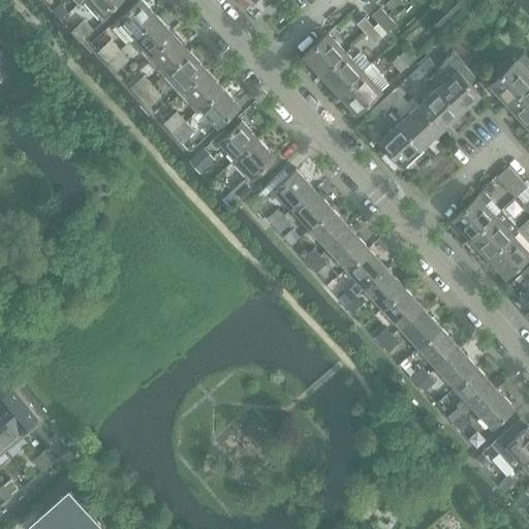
[(79,4),(82,0),(99,19),(104,13),(119,0),(80,0),(78,3),(79,4)]
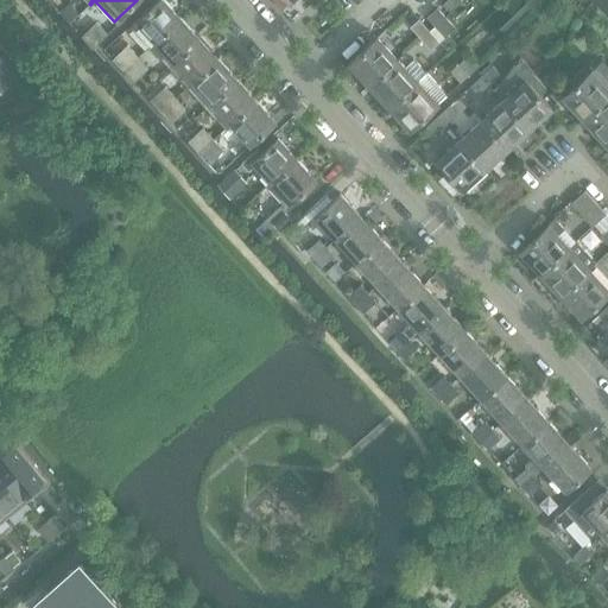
[(137,0),(120,16),(114,21),(119,26),(145,0),(144,0),(137,0)]
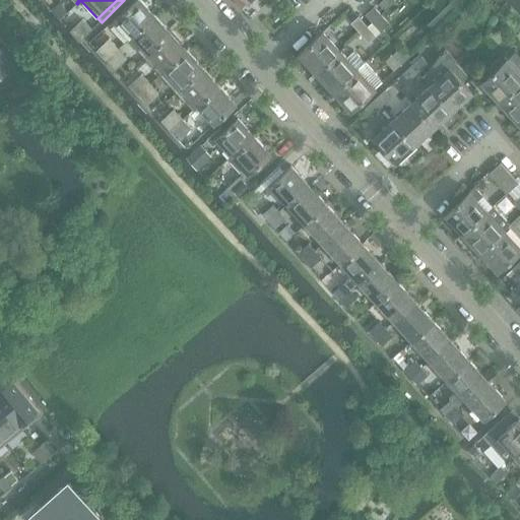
[(133,35),(154,15),(139,0),(134,0),(112,21),(128,40),(133,35)]
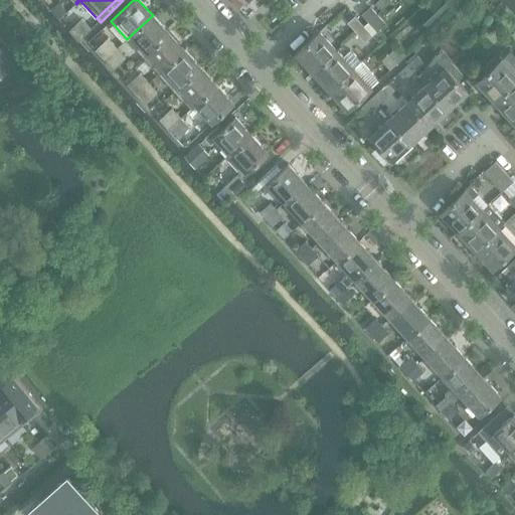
[(391,0),(379,0),(376,3),(381,9),(392,0),(391,0)]
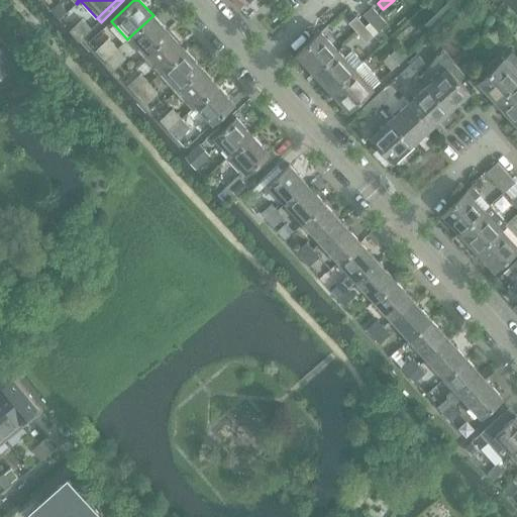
[(60,2),(50,11),(58,19),(68,10),(60,2)]
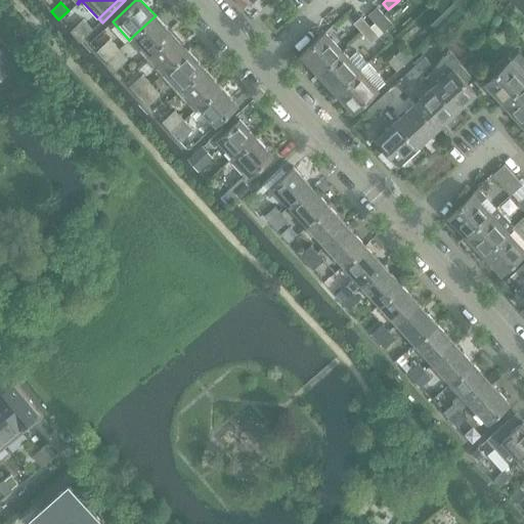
[(472,7),(466,13),(471,19),(478,13),(472,7)]
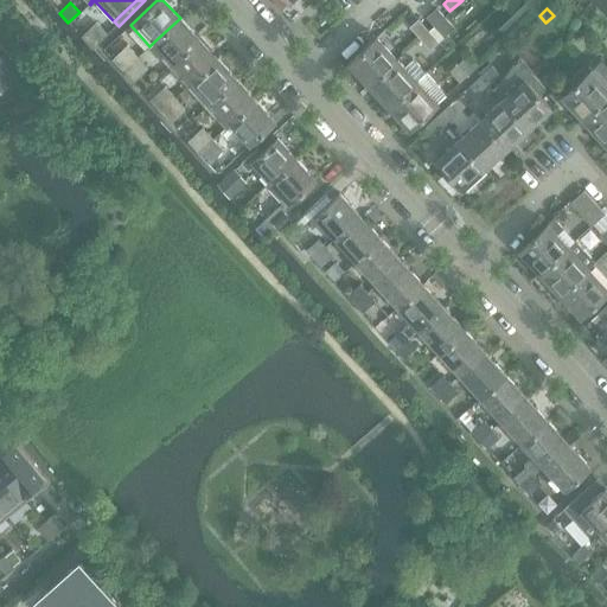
[(439,10),(428,19),(446,39),(457,30),(439,10)]
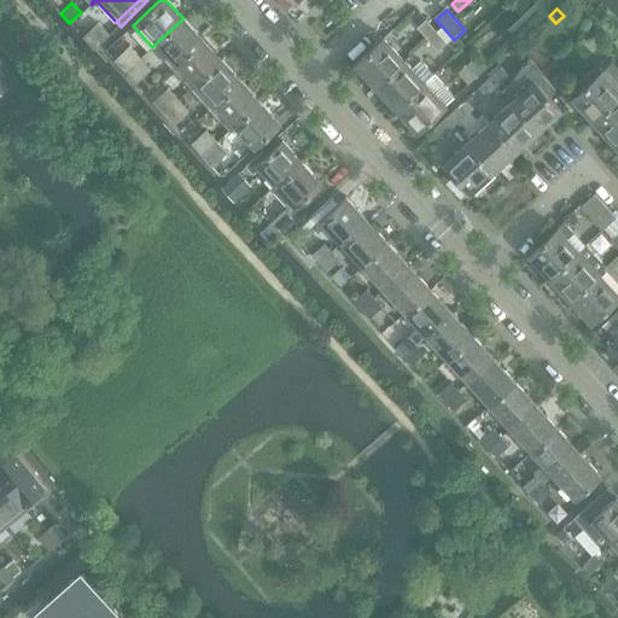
[(172,68),(178,63),(203,39),(184,18),(158,41),(169,53),(163,59),(172,68)]
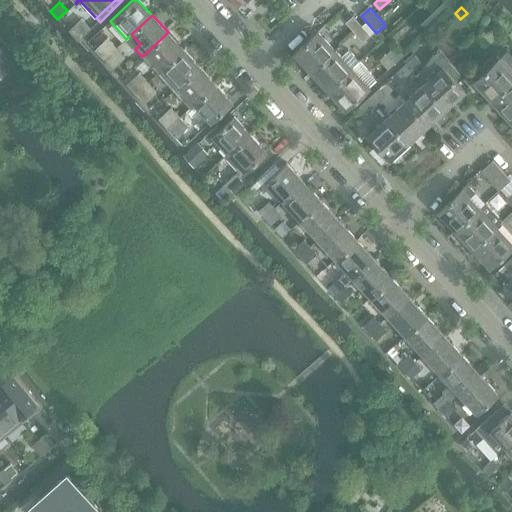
[(82,18),(69,30),(79,40),(91,28),(82,18)]
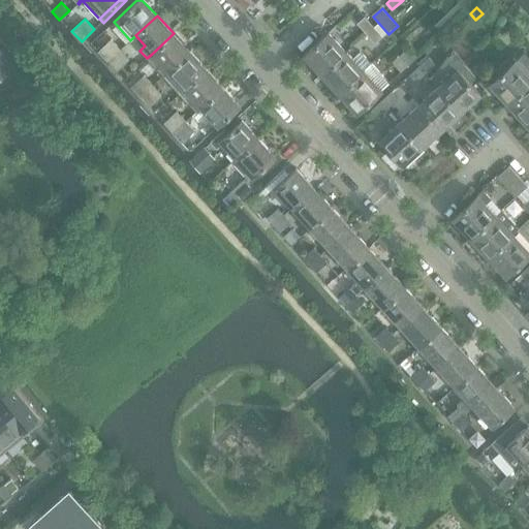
[(366,19),(359,26),(366,33),(373,27),(366,19)]
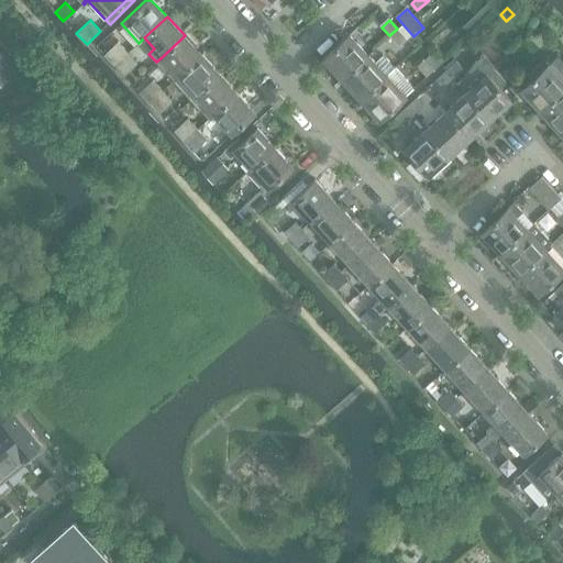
[(389,35),(400,48),(408,42),(397,29),(389,35)]
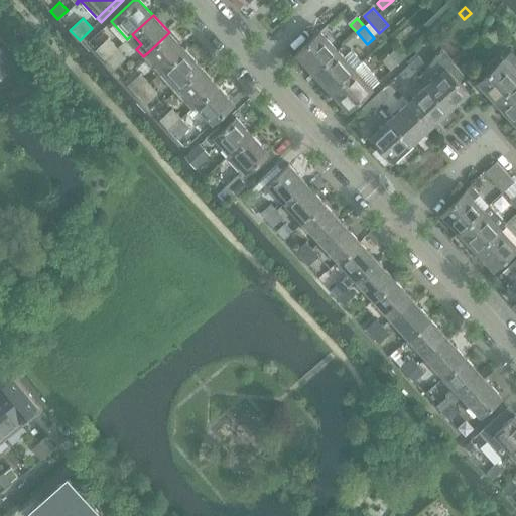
[(159,74),(164,70),(184,50),(169,32),(148,52),(157,62),(152,68),(159,74)]
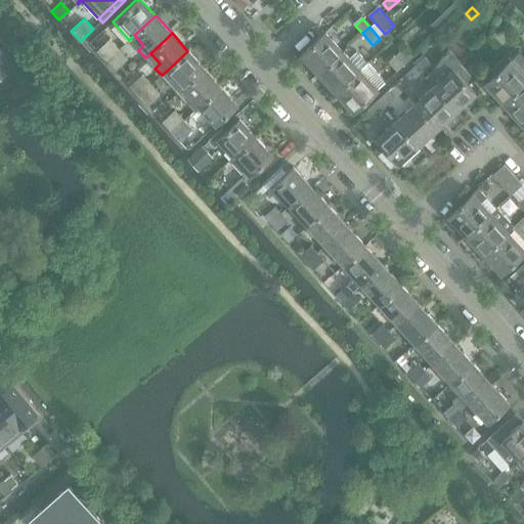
[(323,34),(301,53),(300,54),(318,74),(341,52),(323,34)]
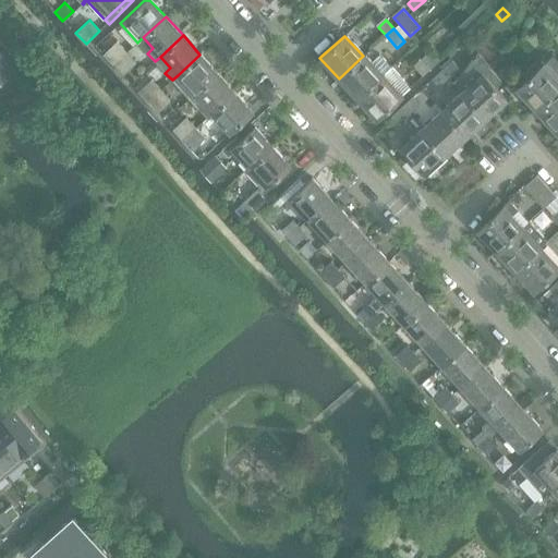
[(126,51),(118,43),(104,56),(112,65),(126,51)]
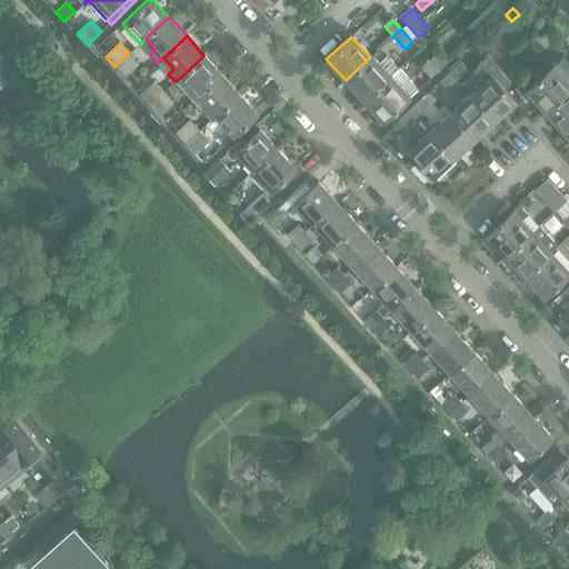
[(0,78),(17,65),(0,45),(0,78)]
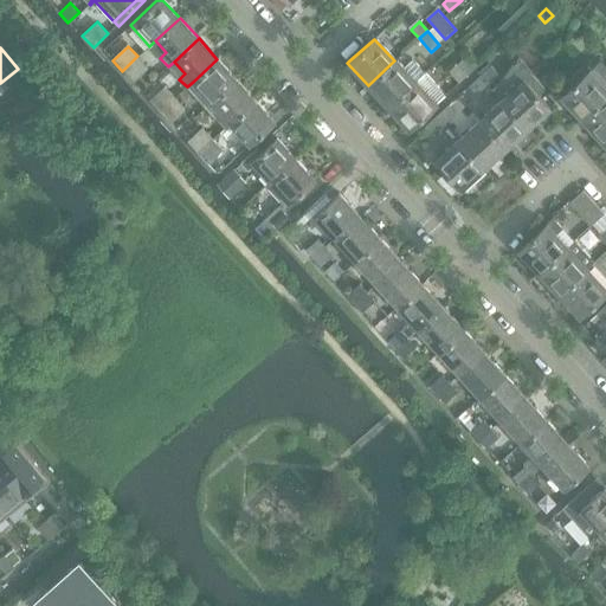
[(466,55),(457,63),(468,75),(477,66),(466,55)]
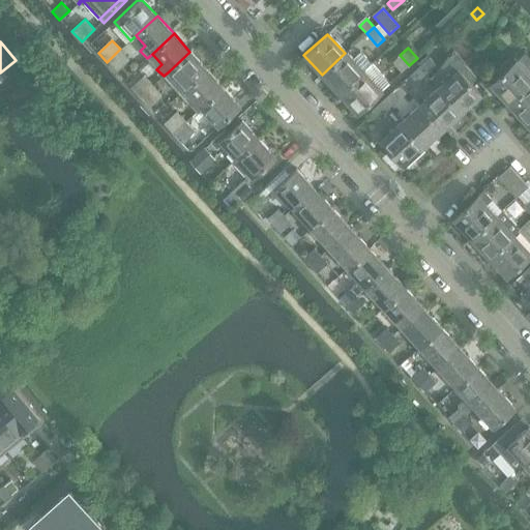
[(131,61),(120,49),(107,62),(118,74),(131,61)]
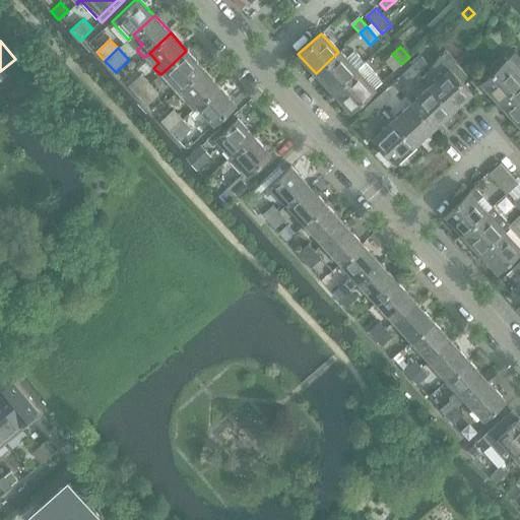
[(344,59),(338,52),(316,73),(332,91),(365,63),(353,50),(344,59)]
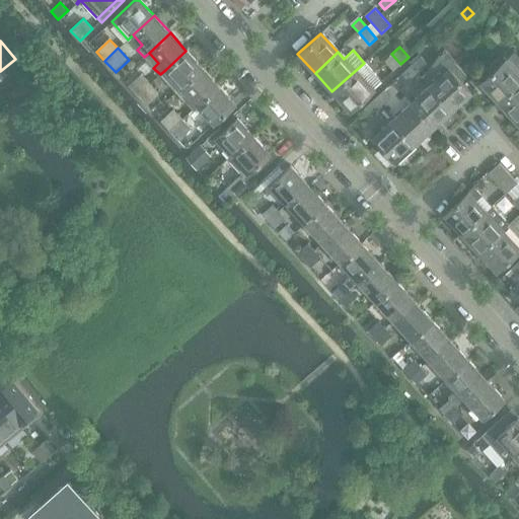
[(202,68),(186,51),(165,70),(180,87),(202,68)]
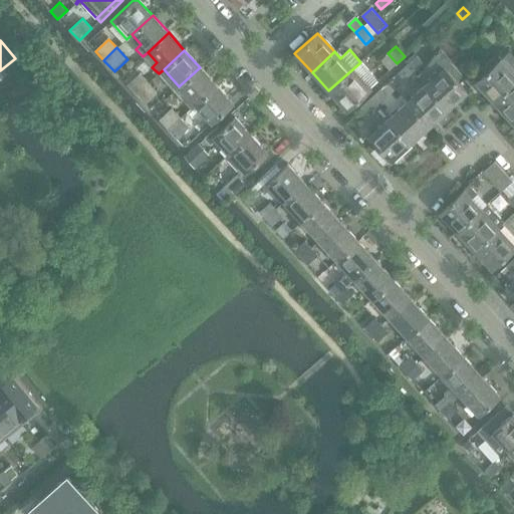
[(425,68),(417,75),(425,84),(448,108),(467,91),(455,78),(461,73),(449,60),(451,58),(443,50),(441,51),(440,50),(425,68)]
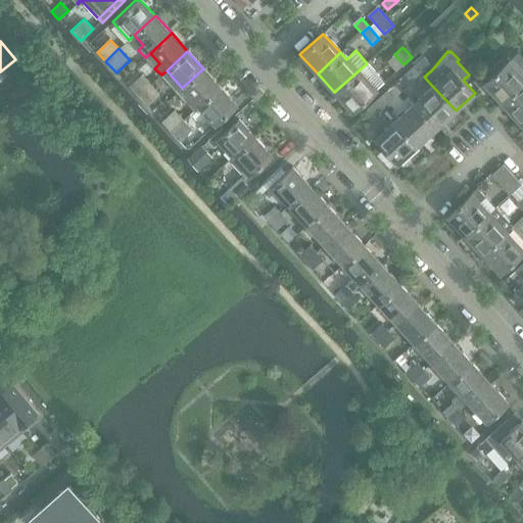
[(522,56),(518,52),(484,83),(502,102),(522,82),(522,56)]
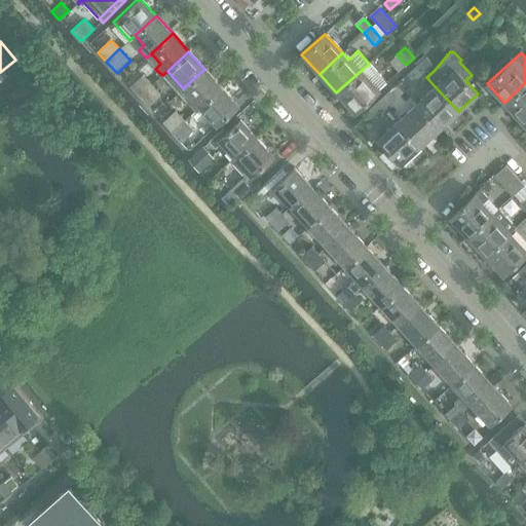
[(406,65),(397,54),(389,62),(398,72),(406,65)]
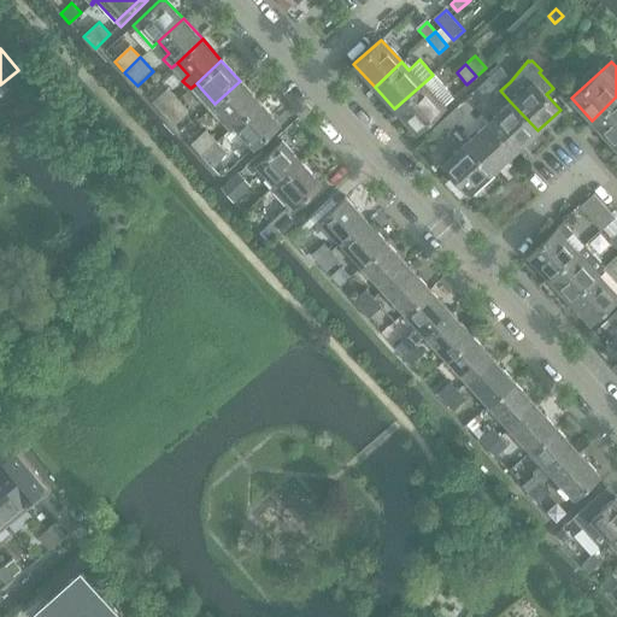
[(497,86),(507,76),(497,64),(487,74),(489,77),(488,77),(497,86)]
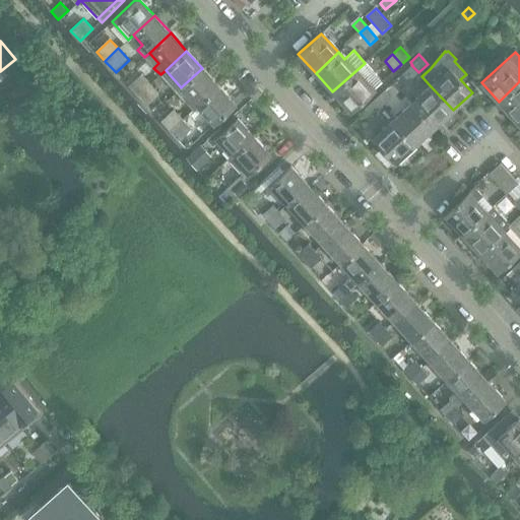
[(481,70),(470,59),(462,67),(472,78),(481,70)]
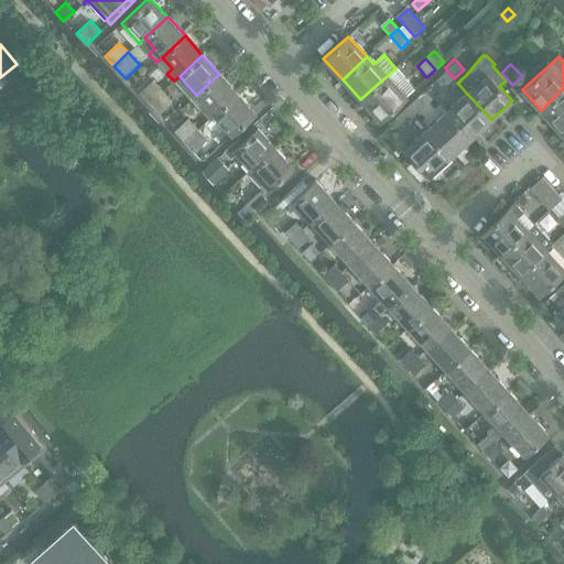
[(386,77),(360,99),(380,120),(414,89),(396,68),(386,77)]
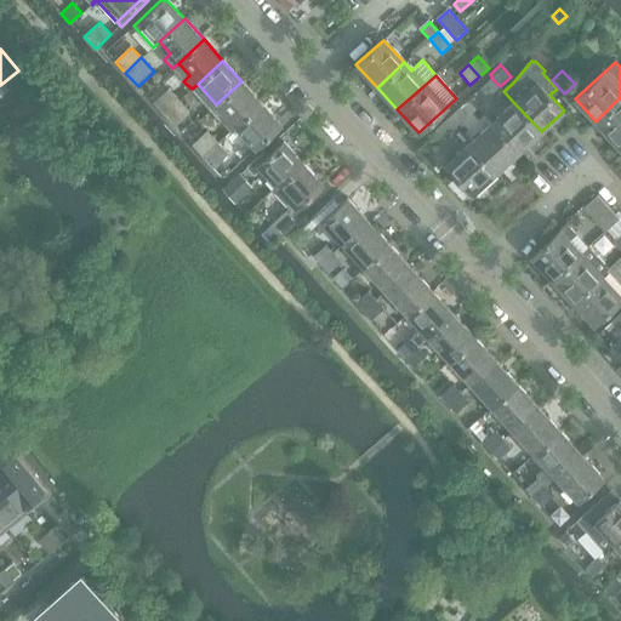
[(502,90),(500,86),(491,78),(480,89),(474,93),(485,106),(502,90)]
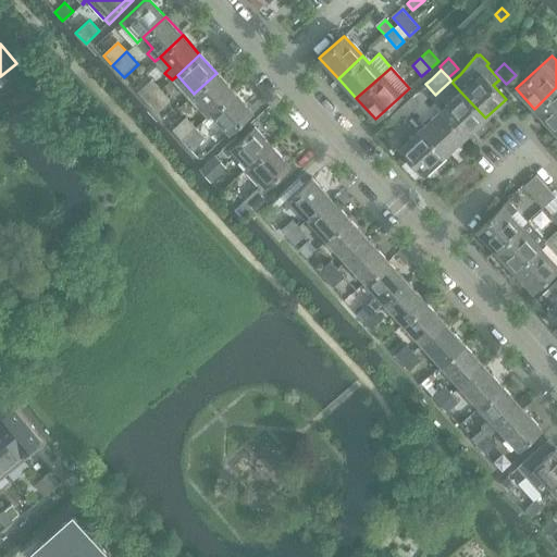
[(234,91),(217,73),(194,94),(205,104),(199,110),(207,118),(211,113),(211,112),(234,91)]
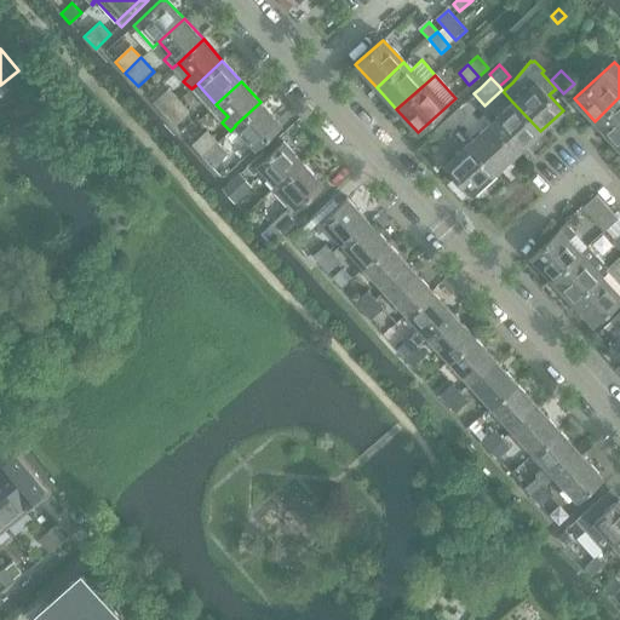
[(179,99),(168,89),(153,103),(164,114),(179,99)]
